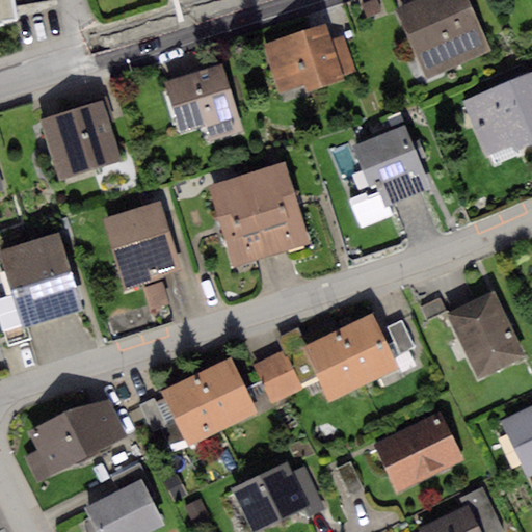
[(0,0),(0,20),(12,19),(9,0),(0,0)]
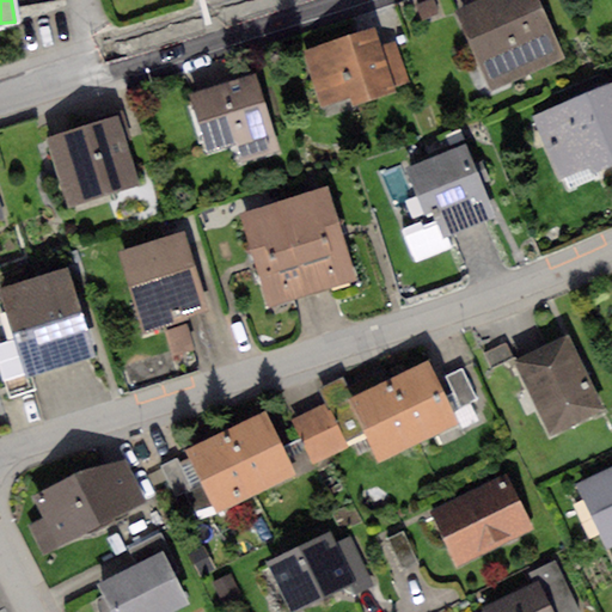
[(434,0),(426,0),(417,4),(423,20),(440,14),(434,0)]
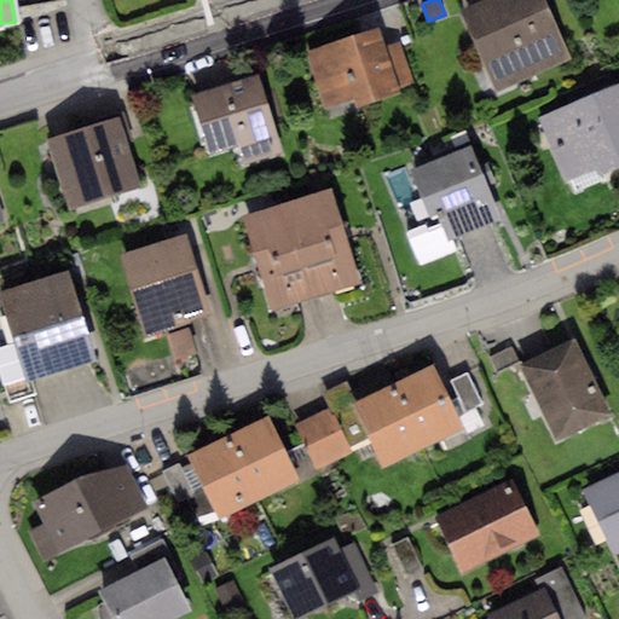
[(544,0),(484,0),(461,10),(496,92),(571,59),(544,0)]
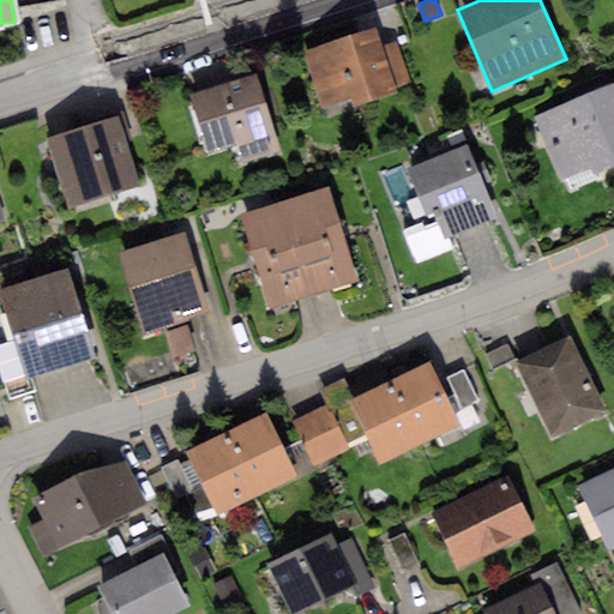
[(377,30),(305,53),(321,107),(353,97),(355,107),(396,95),(395,89),(381,46),(377,30)]
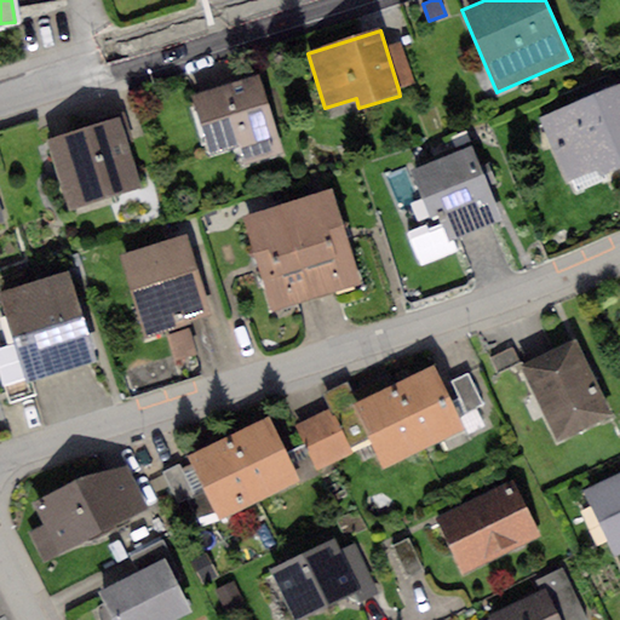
[(401,41),(385,46),(399,90),(414,84),(401,41)]
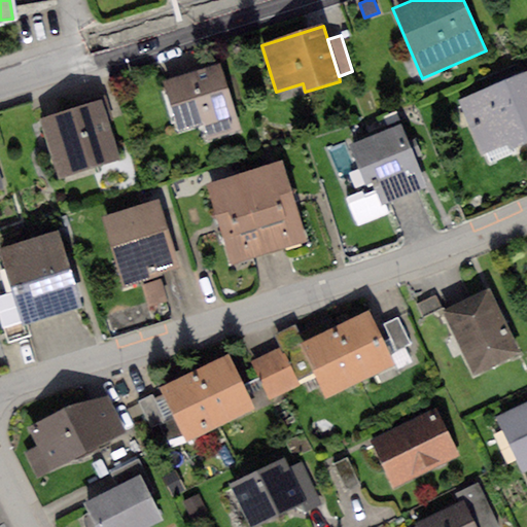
[(220,65),(164,82),(180,132),(205,124),(209,138),(241,129),(220,65)]
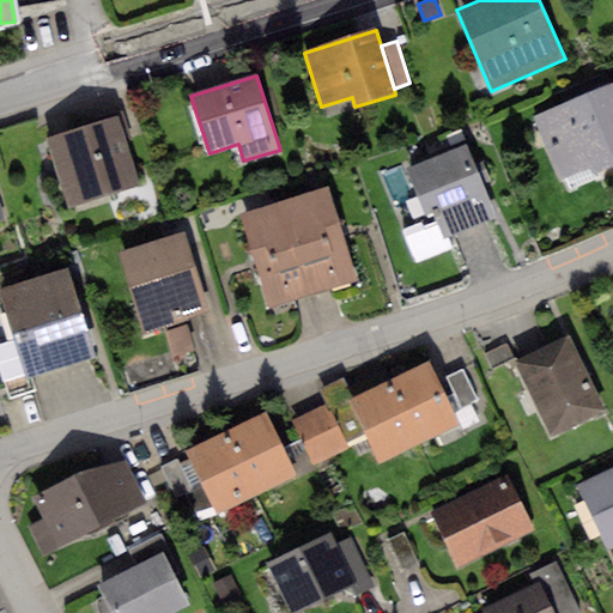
[(612,78),(529,115),(559,181),(592,167),(595,174),(612,165),(612,78)]
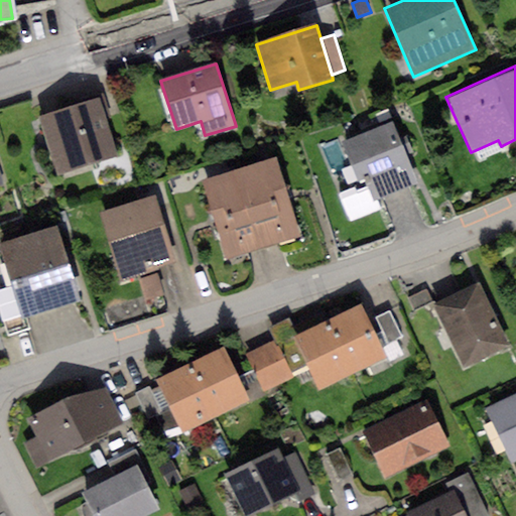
[(100,99),(41,118),(58,174),(118,155),(100,99)]
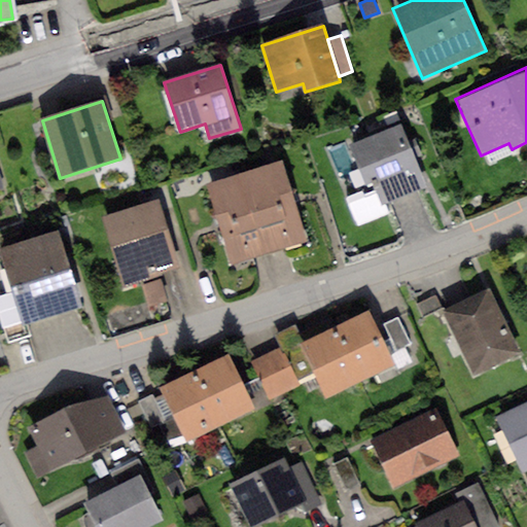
[(400,125),(351,145),(366,183),(372,181),(376,190),(382,205),(427,186),(416,160),(422,157),(414,139),(408,141),(400,125)]
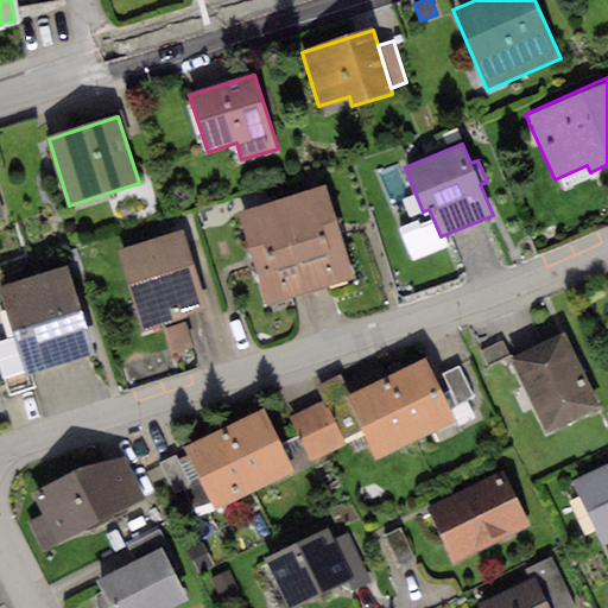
[(324,185),(279,200),(309,291),(354,278),(324,185)]
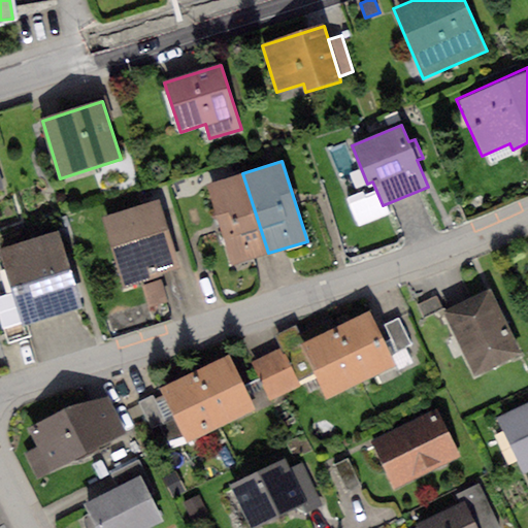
[(242,173),(206,185),(231,264),(268,253),(242,173)]
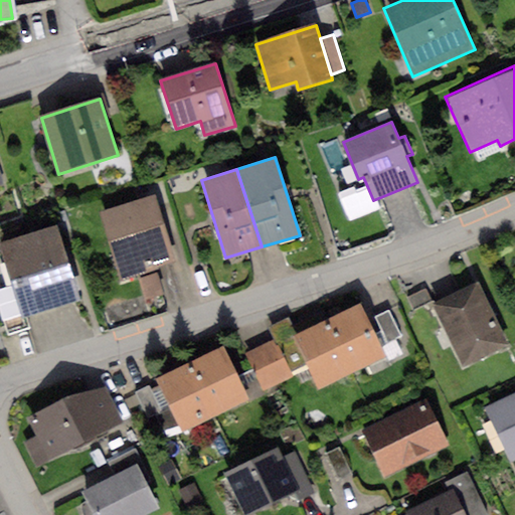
[(373,200),(367,186),(356,191),(354,187),(337,194),(349,222),(378,210),(373,200)]
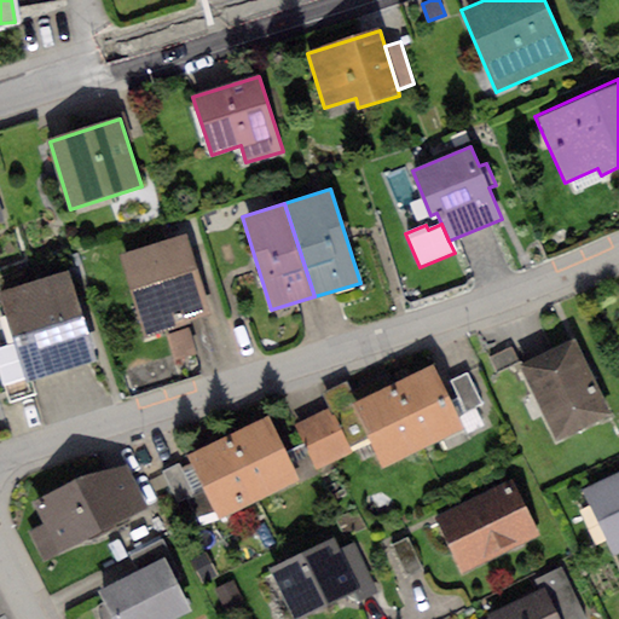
[(187,235),(122,255),(149,337),(213,318),(187,235)]
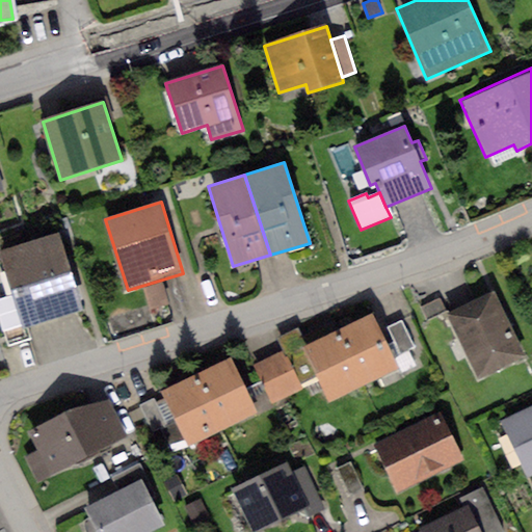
[(61,241),(0,259),(0,263),(11,300),(22,337),(84,319),(61,241)]
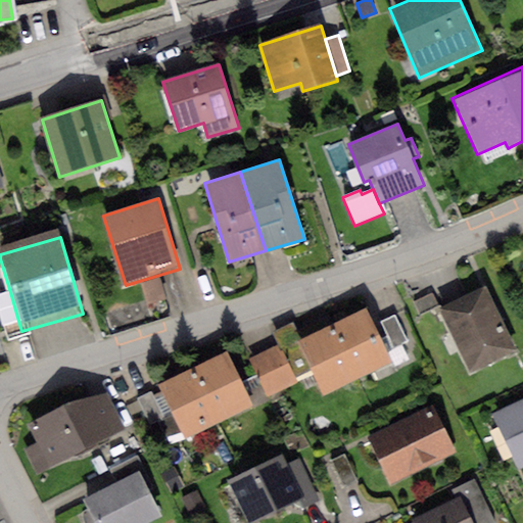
[(159,279),(141,284),(147,305),(165,299),(159,279)]
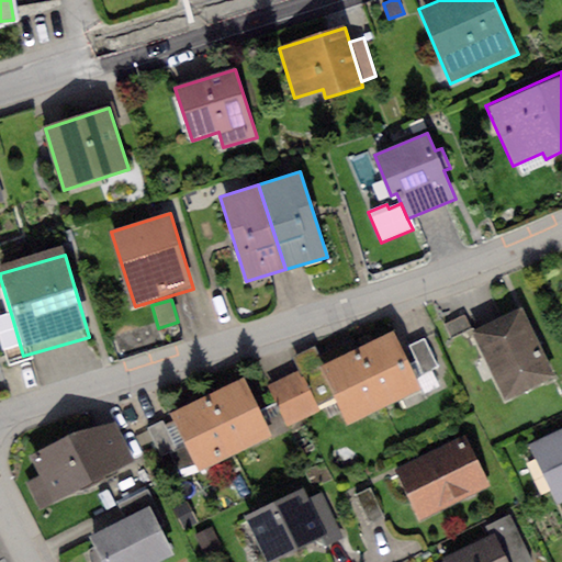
[(523,310),(473,334),(505,401),(554,378),(523,310)]
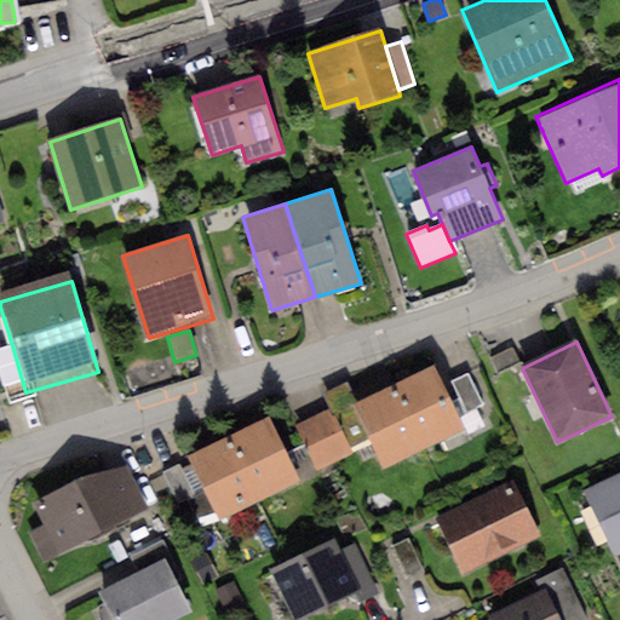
[(514,348),(489,359),(497,374),(521,363),(514,348)]
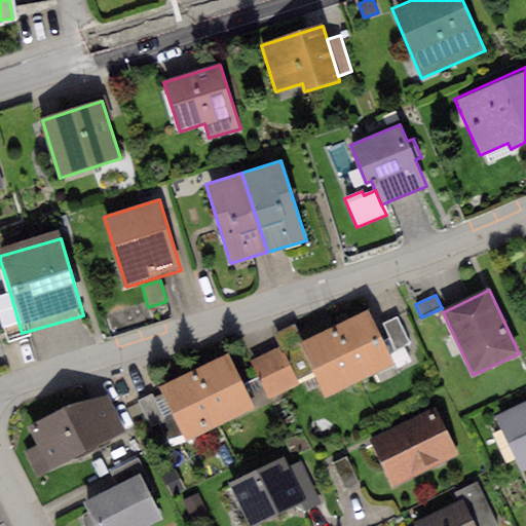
[(22,333),(11,297),(0,300),(0,323),(8,348),(25,343),(22,333)]
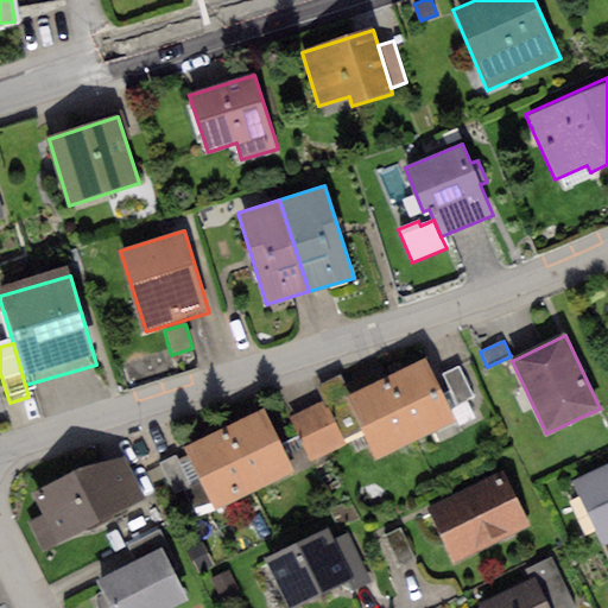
[(425,359),(386,377),(417,439),(455,420),(425,359)]
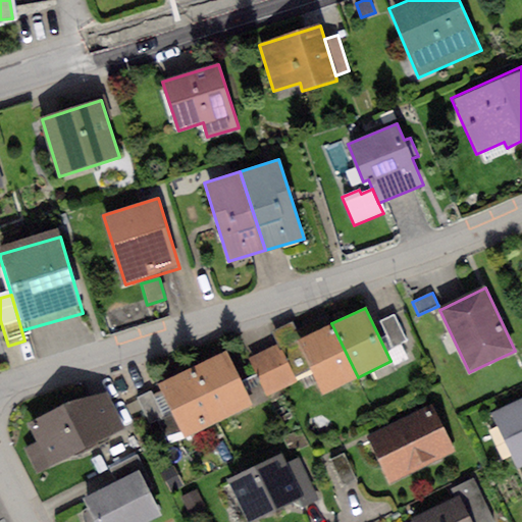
[(394,315),(380,321),(394,349),(408,342),(394,315)]
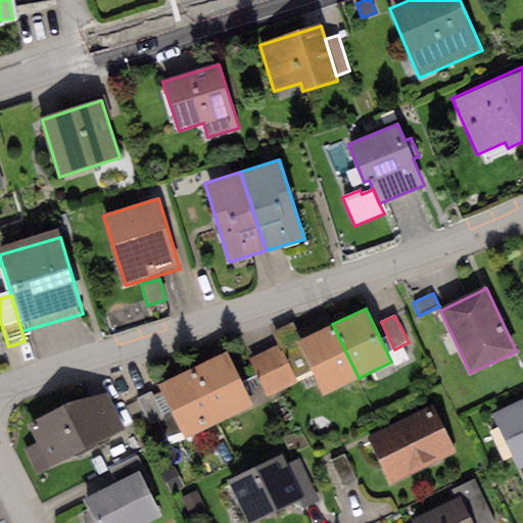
[(332,324),(298,340),(324,394),(359,378),(332,324)]
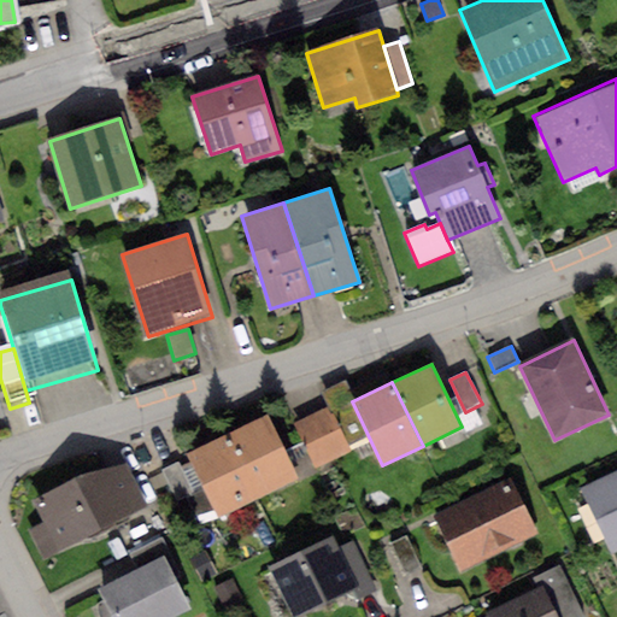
[(327,407),(293,424),(315,469),(348,453),(327,407)]
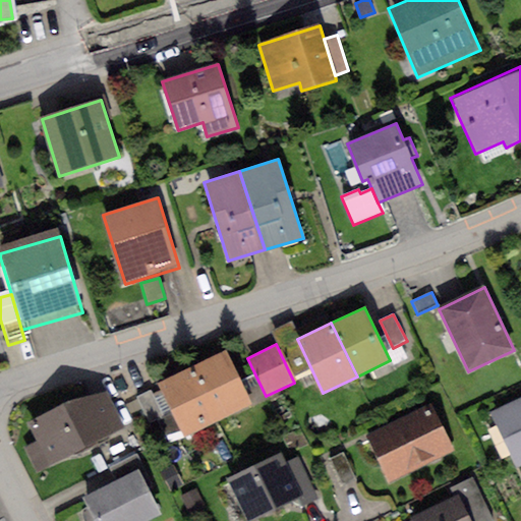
[(226,351),(193,367),(219,421),(252,405),(226,351)]
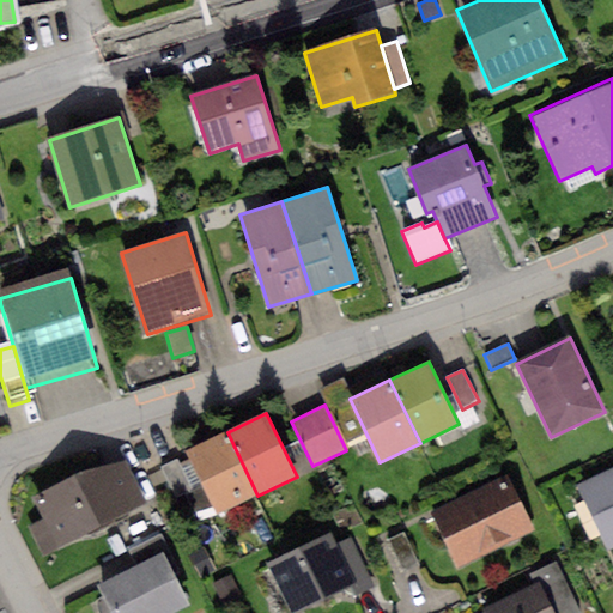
[(228,432),(188,451),(217,515),(258,496),(228,432)]
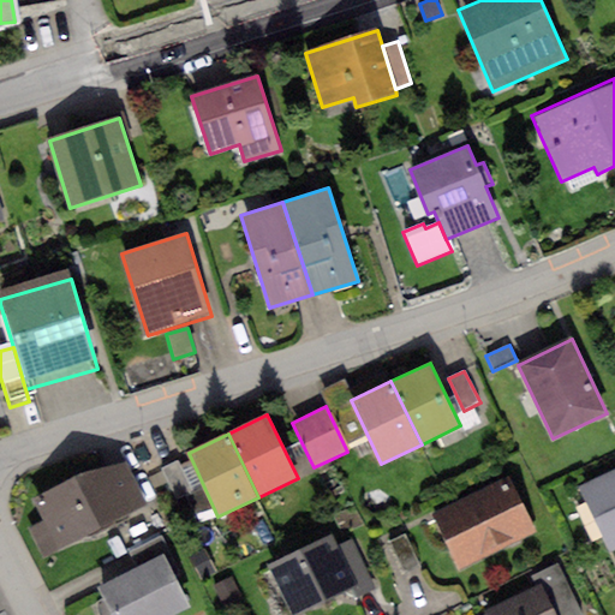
[(126,457),(34,501),(43,521),(30,527),(43,557),(150,507),(126,457)]
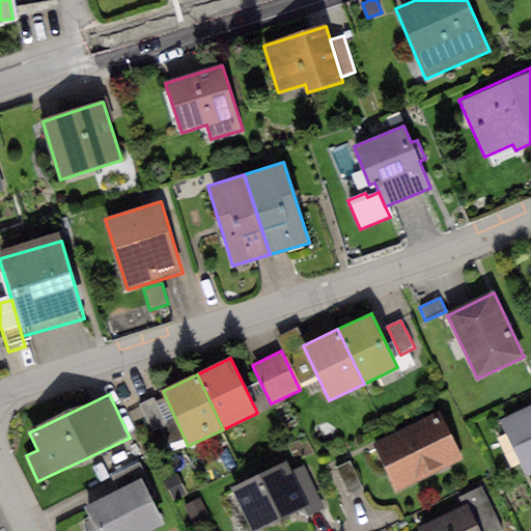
[(152,399),(139,406),(151,430),(165,424),(152,399)]
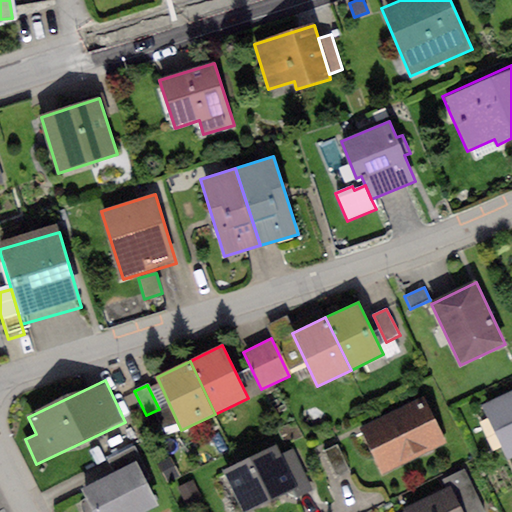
[(511,392),(482,407),(508,461),(511,458),(511,392)]
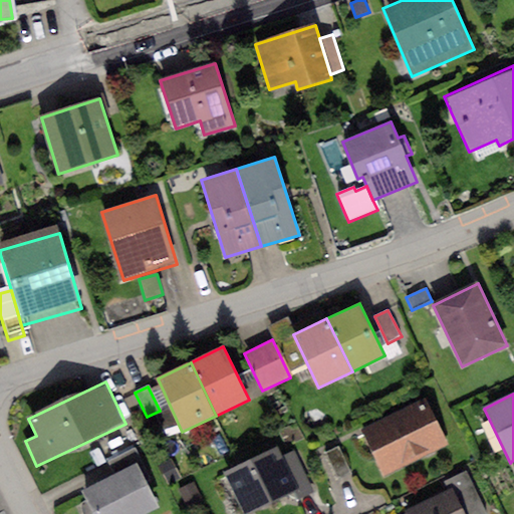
[(427,399),(361,430),(383,476),(449,445),(427,399)]
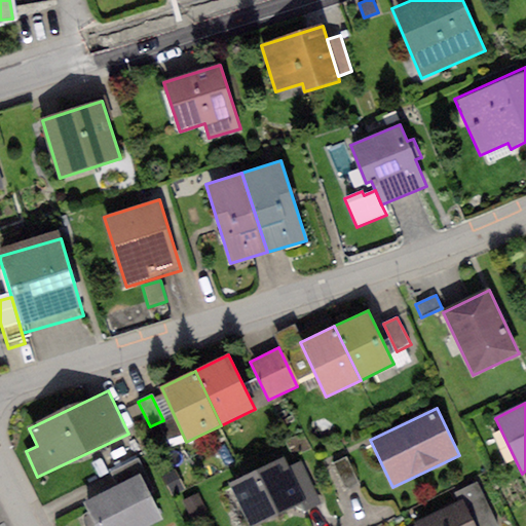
[(109,473),(117,487),(140,475),(146,472),(138,457),(109,473)]
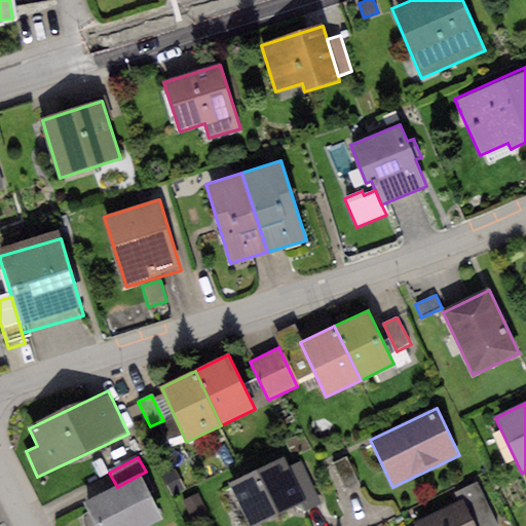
[(347,457),(332,464),(343,490),(359,484),(347,457)]
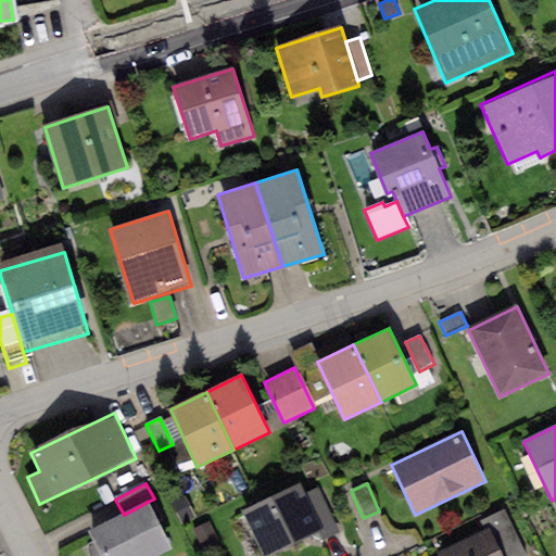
[(299,484),(241,512),(262,555),(264,555),(320,530),(304,495),(299,484)]
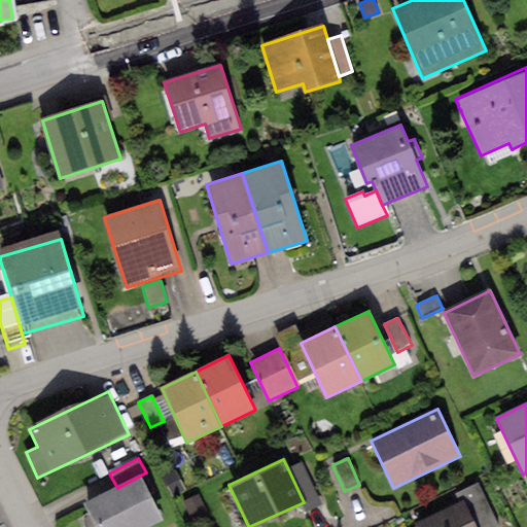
[(302,463),(288,469),(304,502),(308,512),(321,504),(302,463)]
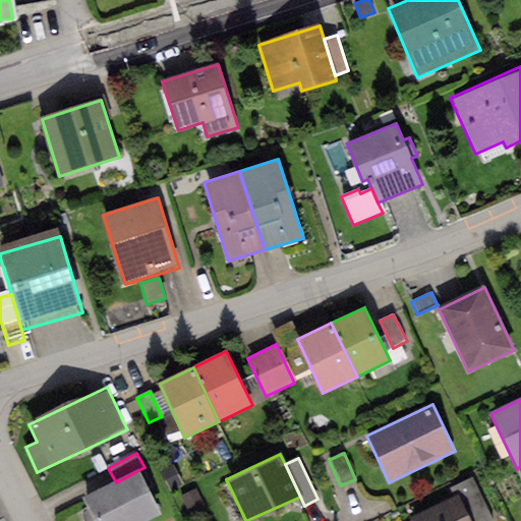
[(173,465),(161,471),(170,490),(181,485),(173,465)]
